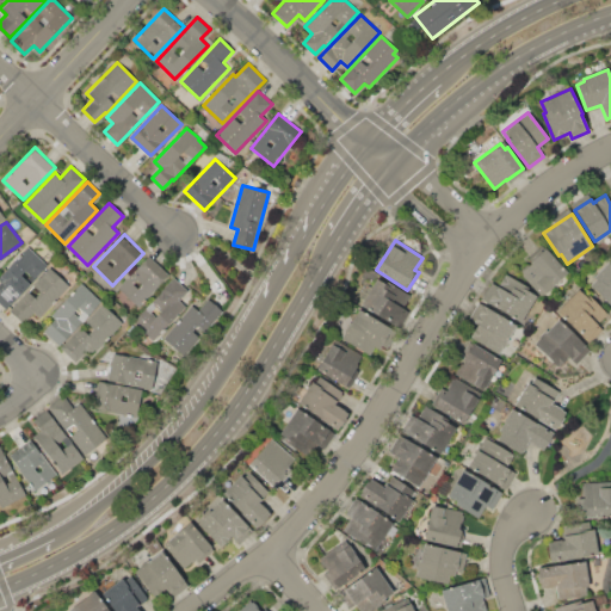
[(5,308),(0,303),(0,282),(2,279),(0,277),(0,275),(28,247),(48,266),(11,304),(8,303),(5,308)]
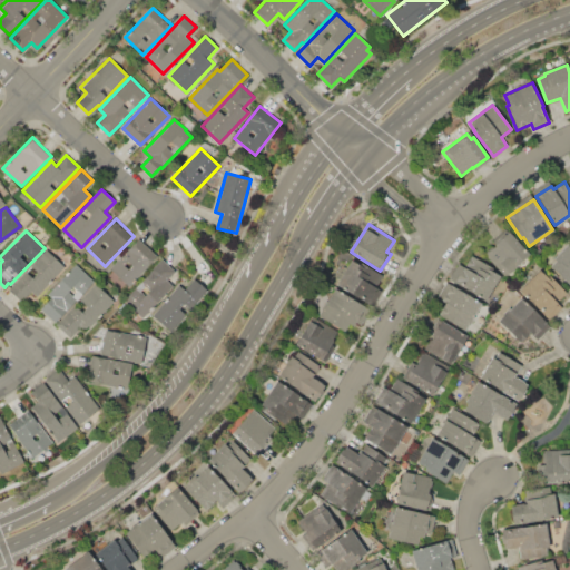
[(508,232),(529,254),(504,276),(484,255),(494,245),(508,232)]
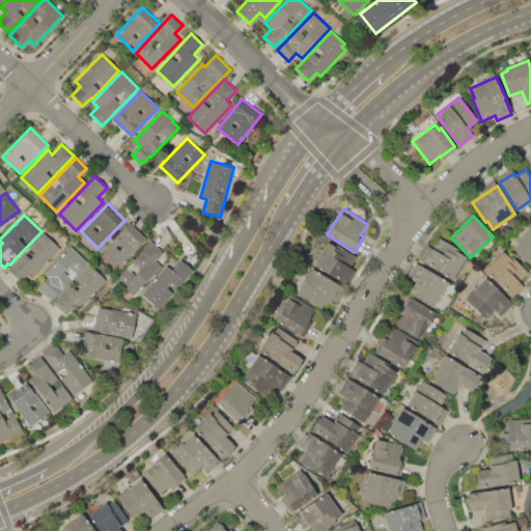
[(103,250),(130,222),(147,240),(120,267),(103,250)]
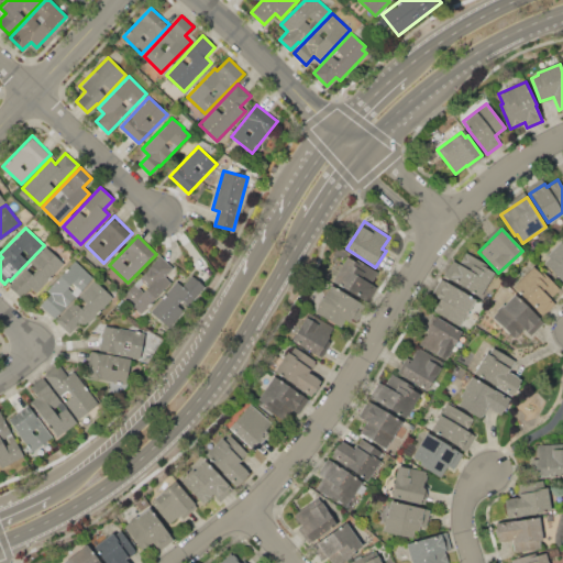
[(562,238),(562,279),(562,280),(543,263),(549,257),(547,255),(562,238)]
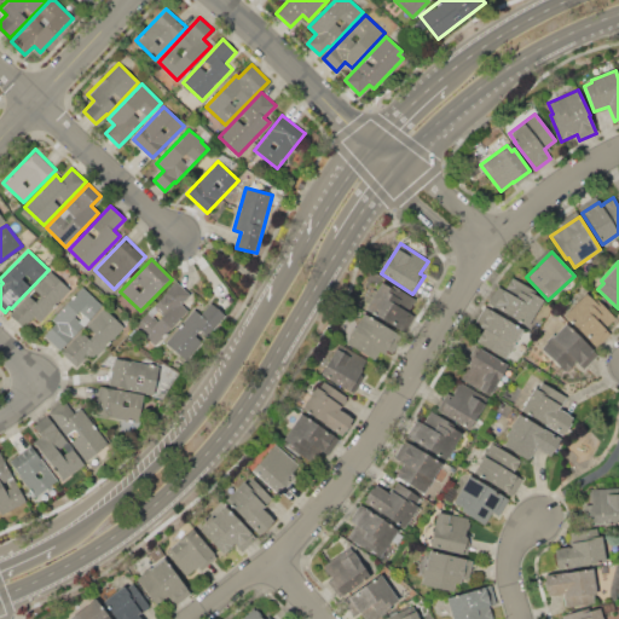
[(11,314),(51,271),(70,290),(41,323),(34,316),(24,327),(11,314)]
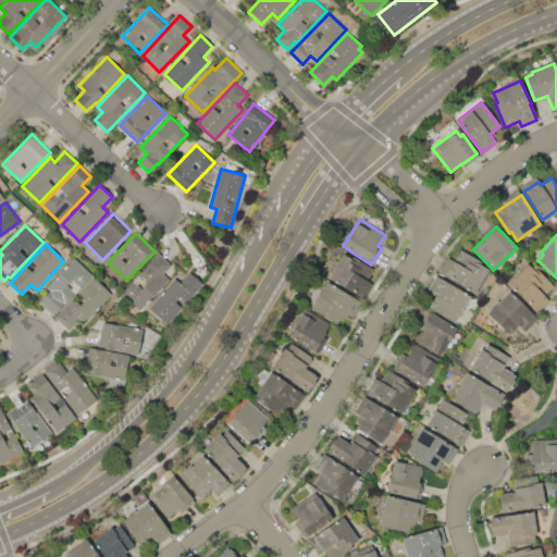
[(489,269),(475,294),(444,276),(459,250),(482,262),(480,264),(489,269)]
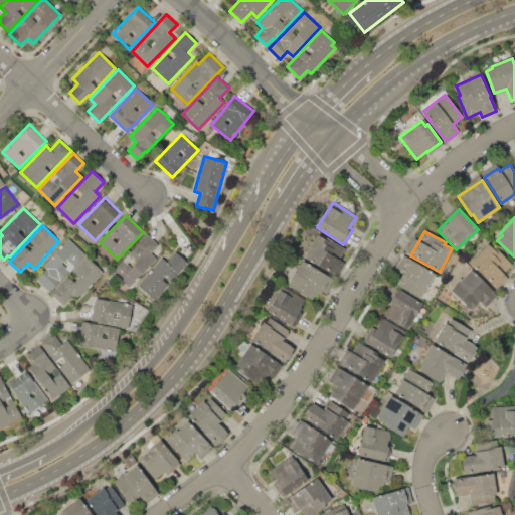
[(153,255),(156,260),(129,287),(113,271),(138,244),(136,243),(146,233),(161,247),(153,255)]
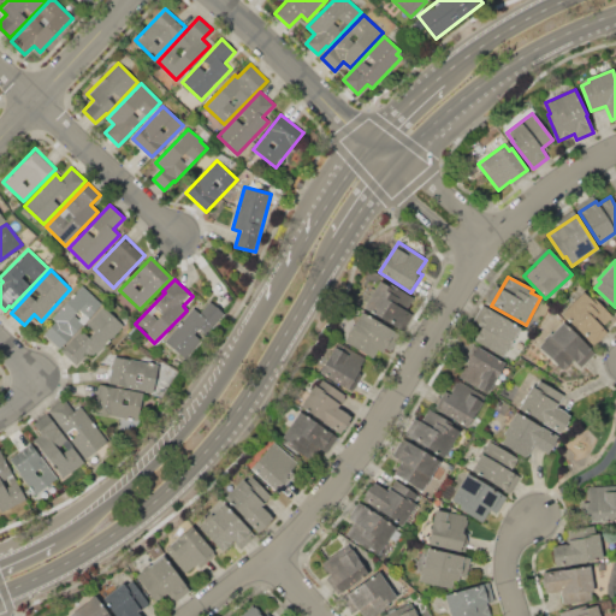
[(362,307),(379,280),(388,286),(390,283),(415,298),(396,329),(362,307)]
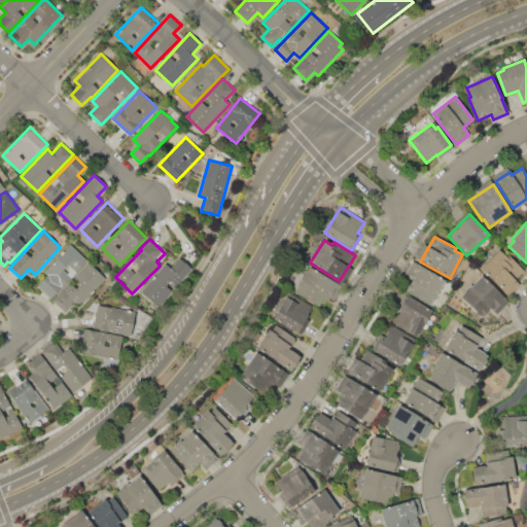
[(38,285),(47,275),(44,271),(70,244),(86,260),(50,297),(38,285)]
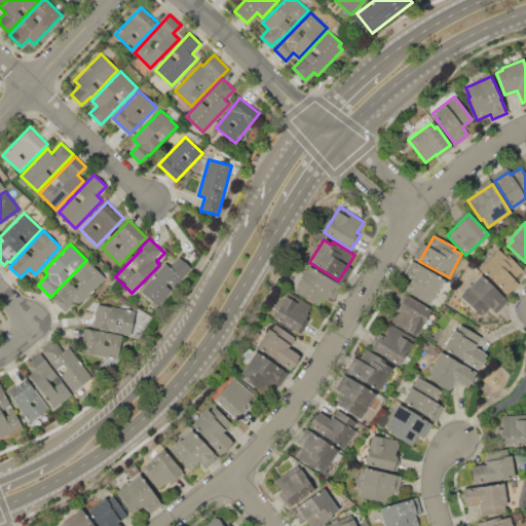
[(479,267),(498,249),(504,256),(506,253),(523,269),(514,278),(518,283),(506,295),(479,267)]
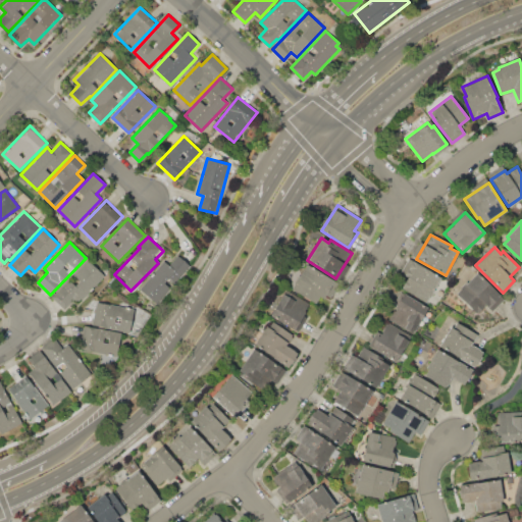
[(139,289),(164,261),(168,265),(177,255),(184,261),(185,260),(190,265),(155,304),(139,289)]
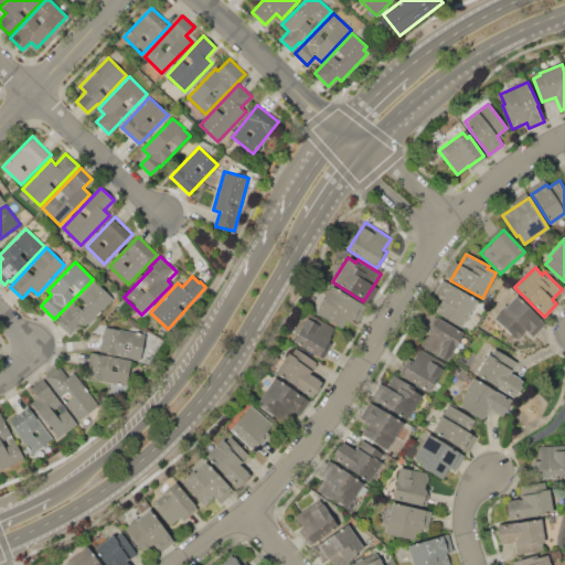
[(55,321),(95,280),(114,299),(85,329),(81,323),(70,336),(55,321)]
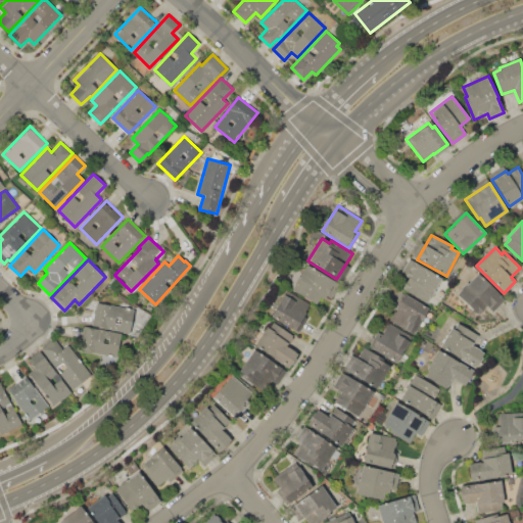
[(441,277),(428,302),(402,289),(410,277),(406,275),(413,262),(441,277)]
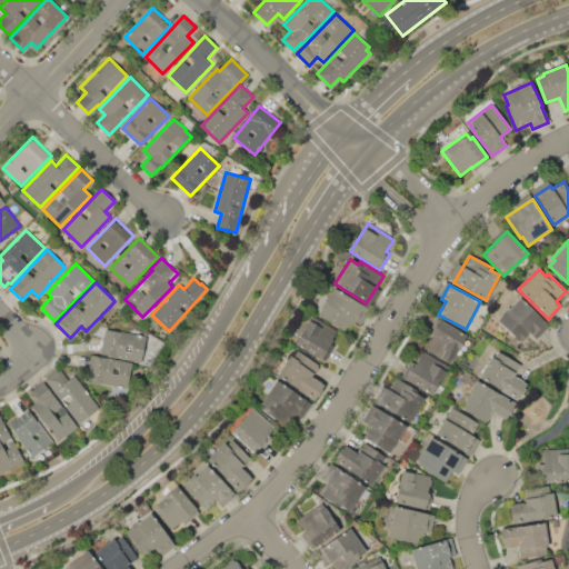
[(318,316),(333,288),(365,306),(353,326),(349,322),(343,331),(318,316)]
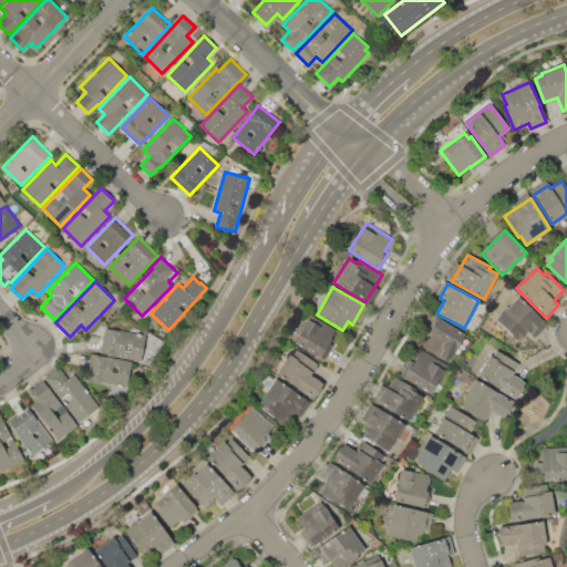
[(517,296),(547,325),(535,338),(527,331),(518,340),(496,319),(501,313),(500,312),(505,306),(507,307),(517,296)]
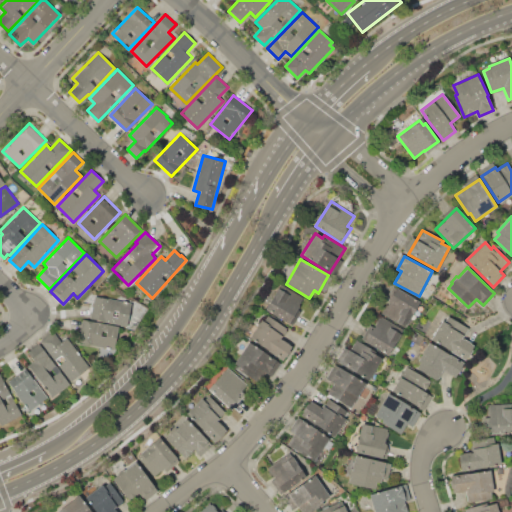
[(265,309),(280,283),(303,296),(297,308),(300,310),(292,325),(265,309)]
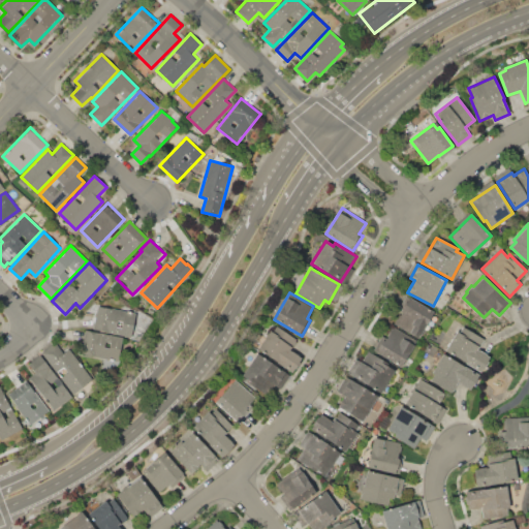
[(409,298),(433,310),(418,338),(394,324),(397,318),(398,319),(401,313),(401,312),(402,310),(401,310),(403,305),(404,306),(405,304),(406,304),(409,298)]
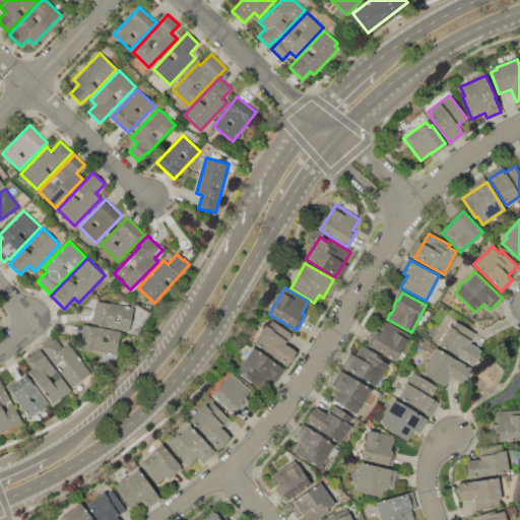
[(95,300),(134,308),(129,331),(90,324),(95,300)]
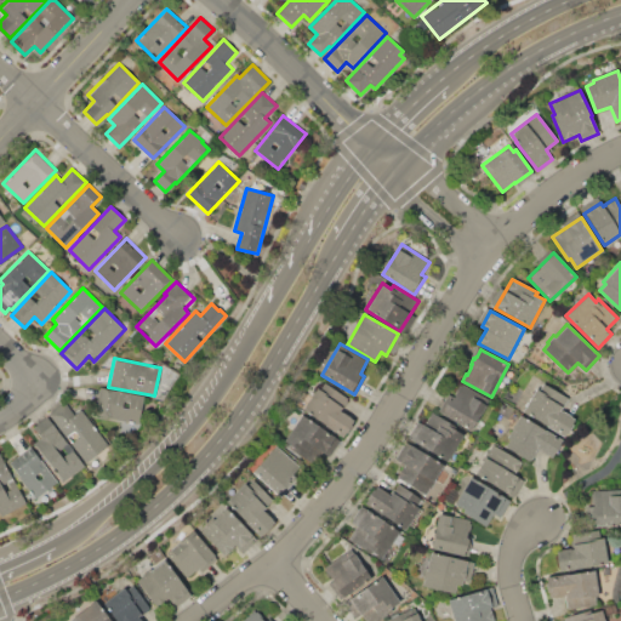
[(522,411),(540,381),(568,398),(562,410),(575,419),(573,422),(574,422),(569,432),(567,432),(564,437),(522,411)]
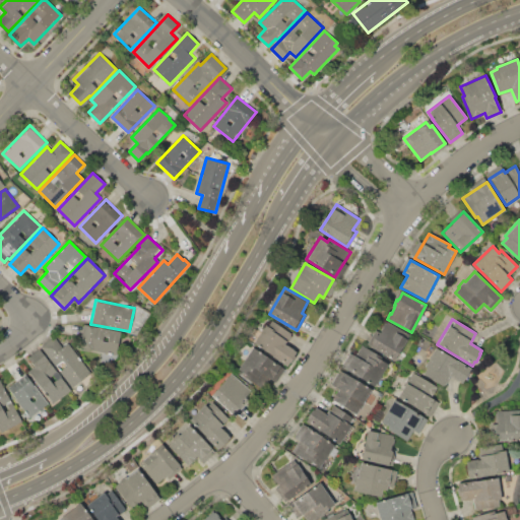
[(253,343),(265,325),(268,326),(272,321),(291,334),(285,343),(297,351),(286,367),(253,343)]
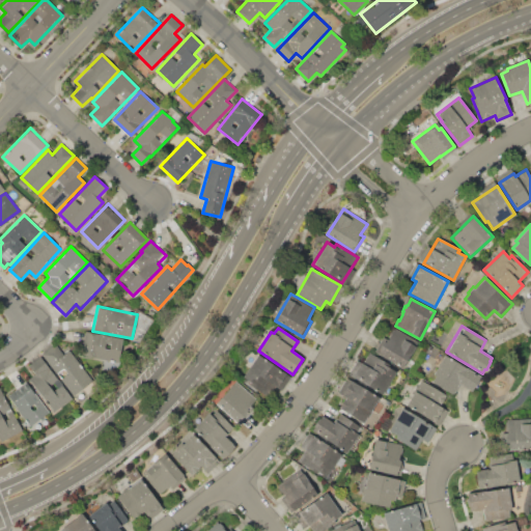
[(418,341),(402,368),(379,354),(381,350),(379,350),(384,341),(385,341),(387,338),(388,339),(391,334),(390,333),(393,328),(418,341)]
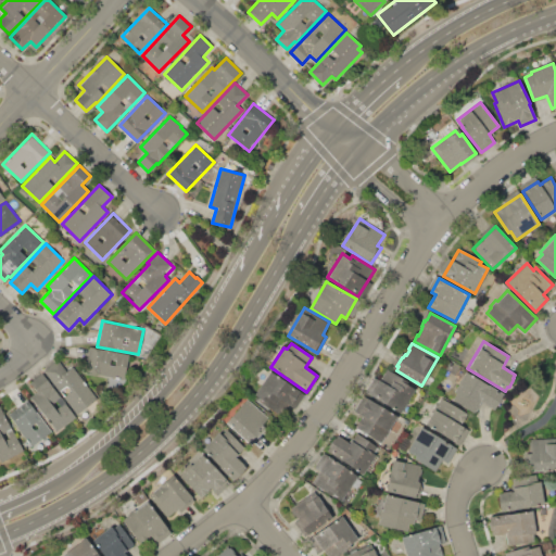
[(89,346),(129,355),(124,379),(84,370),(89,346)]
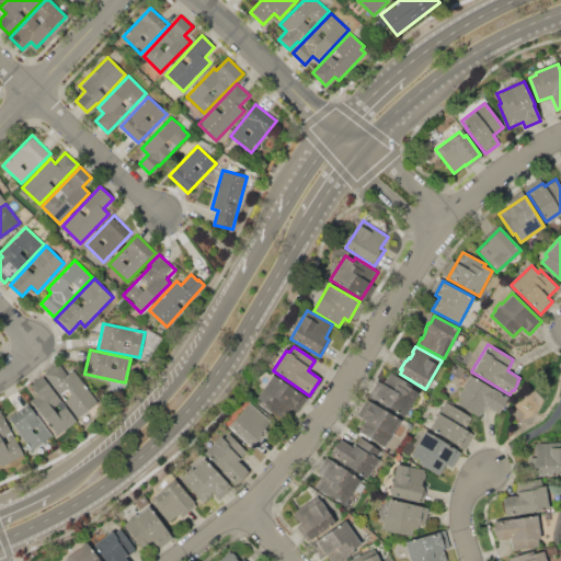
[(73,370),(98,402),(78,418),(45,374),(58,363),(68,375),(73,370)]
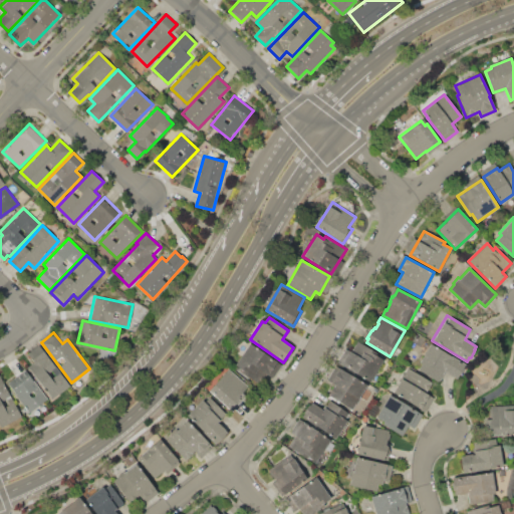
[(357,340),(386,356),(370,382),(336,363),(345,348),(351,351),(357,340)]
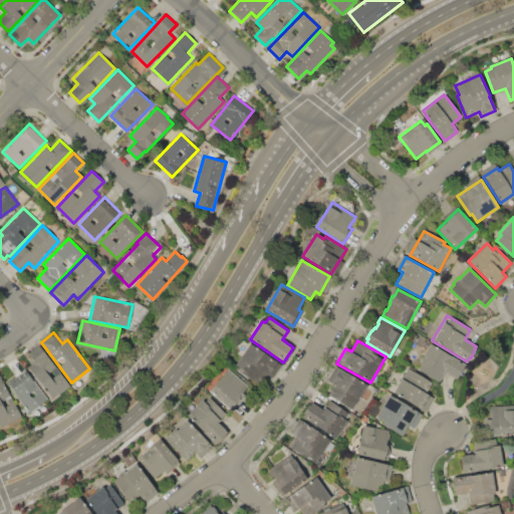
[(28,366),(34,362),(27,352),(39,343),(69,384),(51,398),(28,366)]
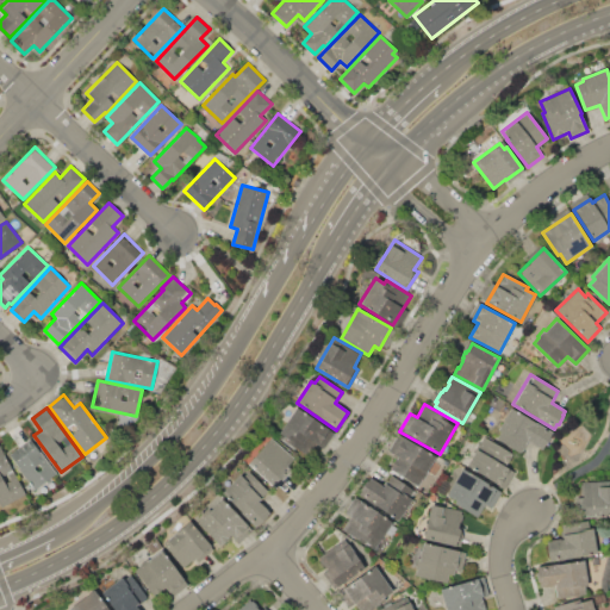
[(278,434),(296,408),(332,434),(323,448),(317,446),(310,456),(278,434)]
